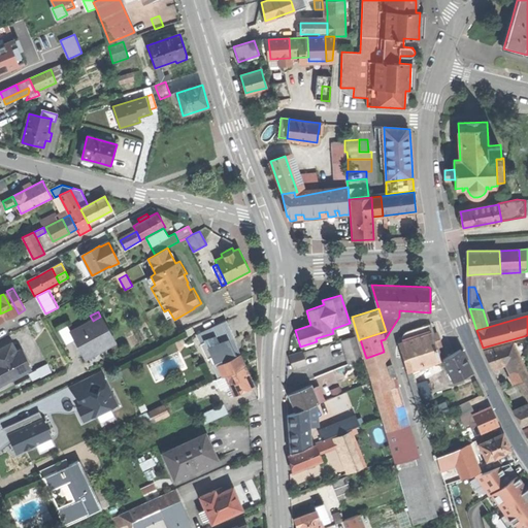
[(80,350),(86,359),(114,343),(100,317),(93,321),(72,332),(68,325),(58,330),(65,344),(74,339),(80,350)]
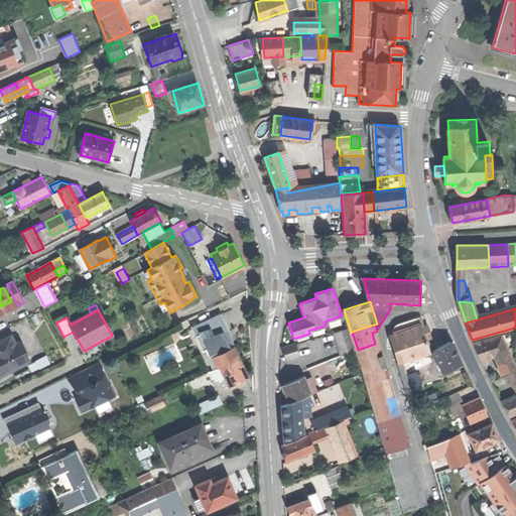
[(220,367),(239,358),(232,341),(227,332),(230,331),(221,313),(191,328),(203,351),(210,348),(219,367),(220,367)]
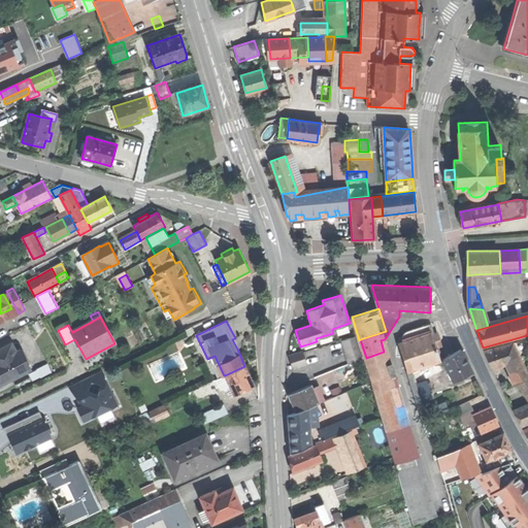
[(402,336),(404,344),(433,334),(429,324),(403,333),(401,334),(402,336)]
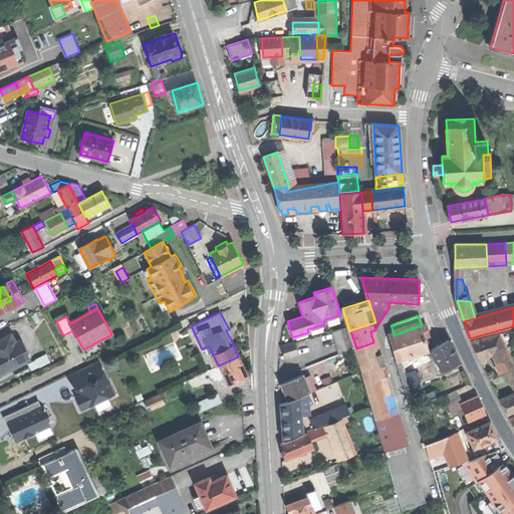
[(427,324),(422,325),(426,337),(431,336),(429,330),(427,324)]
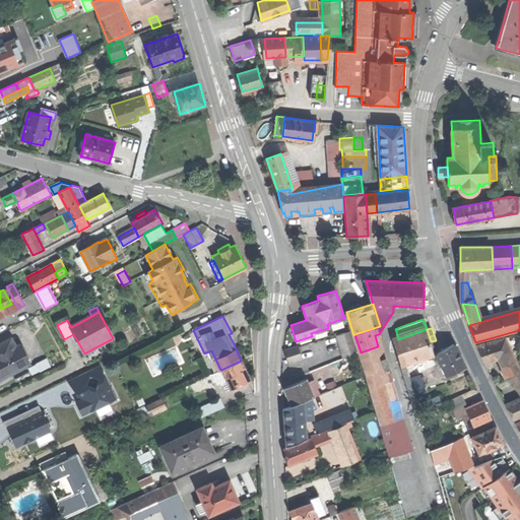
[(394,340),(402,365),(435,353),(431,341),(427,329),(398,339),(394,340)]
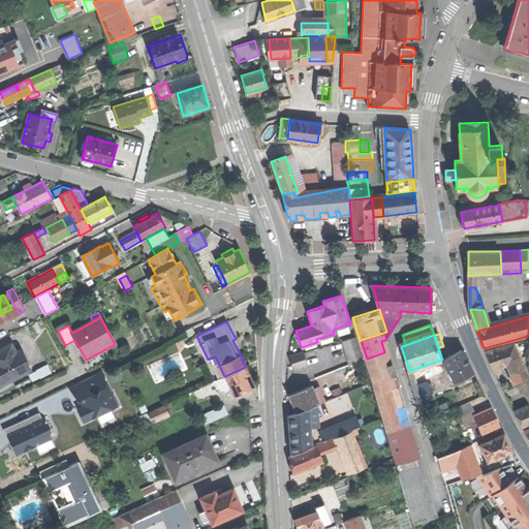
[(341,342),(348,365),(364,359),(355,337),(341,342)]
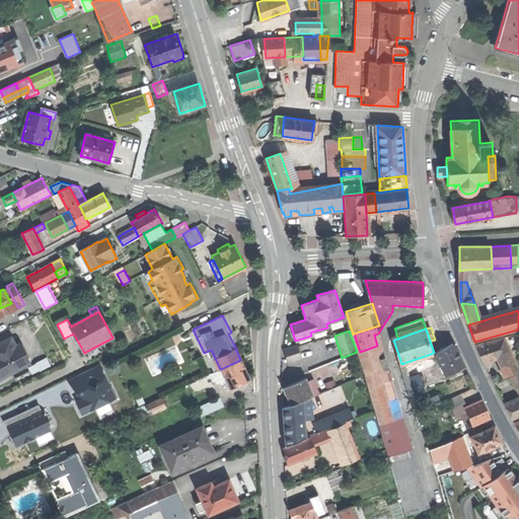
[(395,478),(421,471),(378,334),(374,335),(377,346),(385,370),(381,371),(390,404),(389,404),(395,426),(381,430),(395,478)]
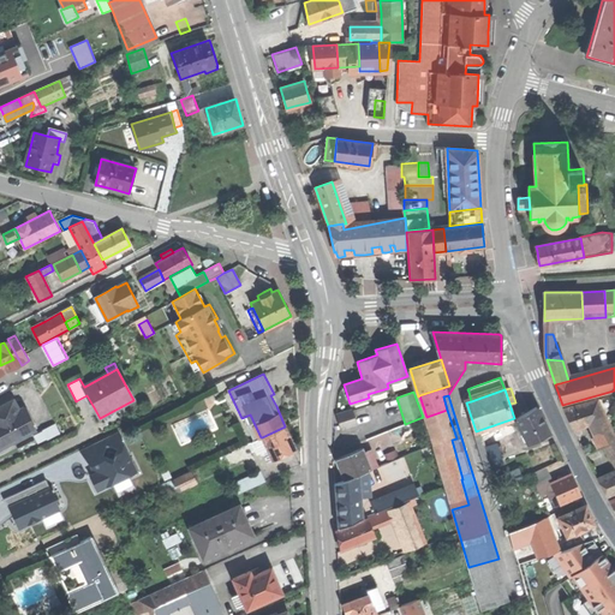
[(598,399),(581,404),(590,424),(608,419),(598,399)]
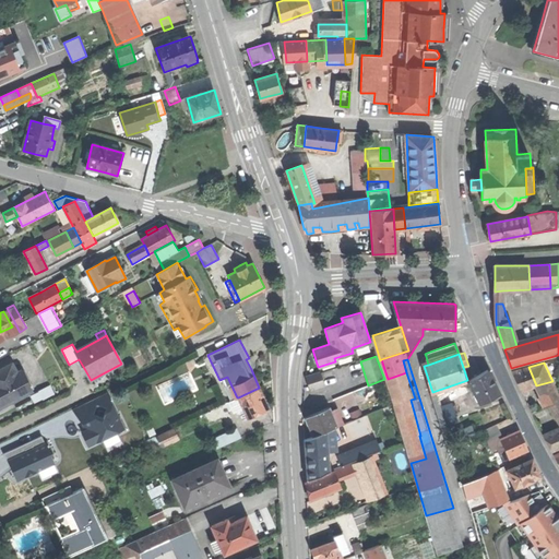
[(0,407),(28,393),(18,373),(14,376),(9,366),(0,370),(0,407)]
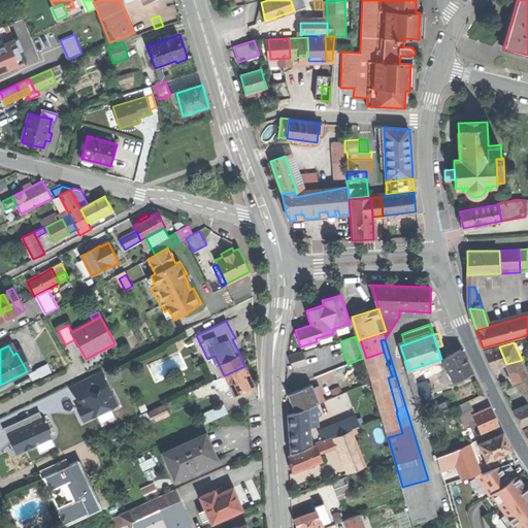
[(499,347),(484,351),(489,361),(493,369),(506,364),(499,347)]
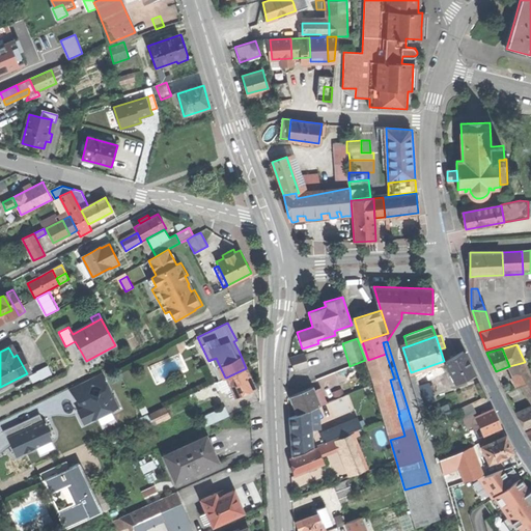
[(446,362),(456,384),(475,374),(470,363),(465,351),(446,362)]
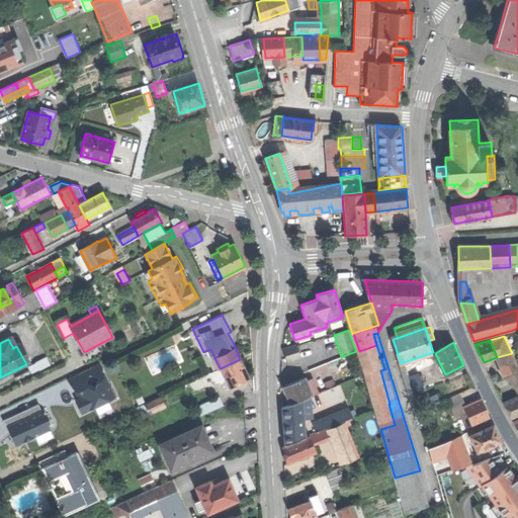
[(285,360),(299,356),(295,343),(281,347),(285,360)]
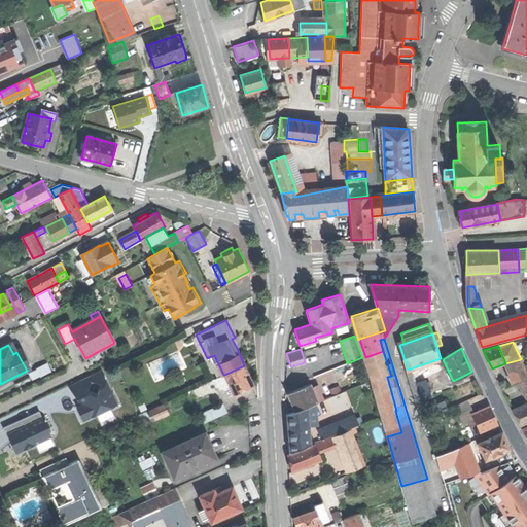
[(391,376),(383,351),(365,357),(363,357),(372,382),(387,377),(391,376)]
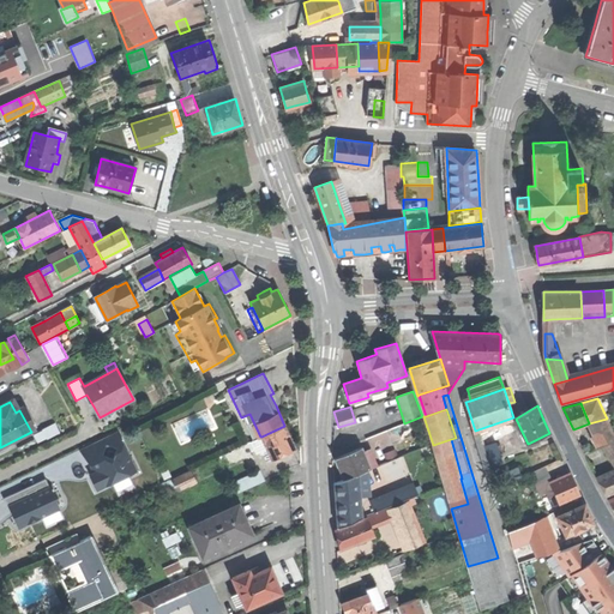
[(513,419),(513,417),(475,431),(474,431),(498,505),(501,504),(491,464),(486,444),(483,435),(507,422),(513,419)]
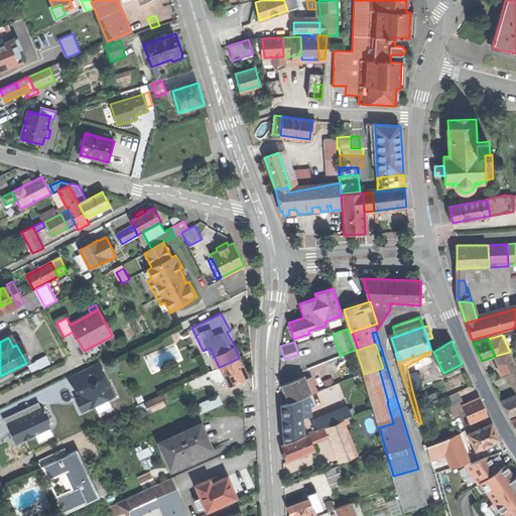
[(515,368),(515,366),(510,352),(495,356),(504,375),(506,374),(515,368)]
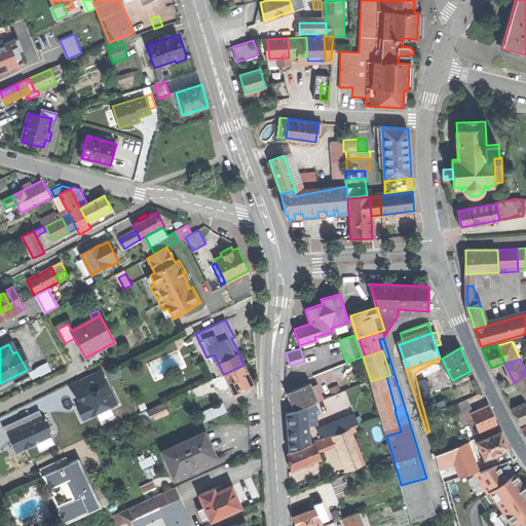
[(439,370),(435,362),(414,373),(416,380),(425,376),(439,370)]
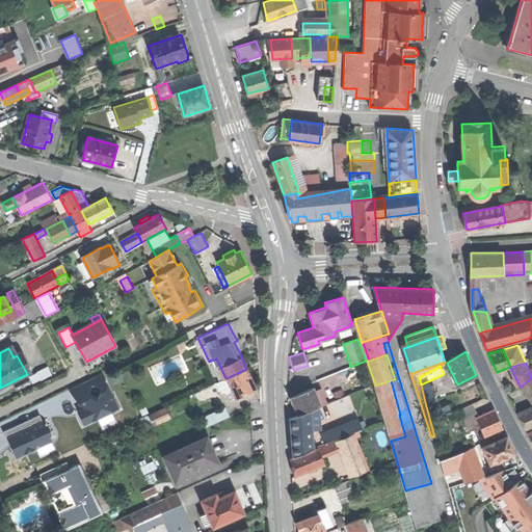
[(35,381),(52,374),(49,367),(32,374),(35,381)]
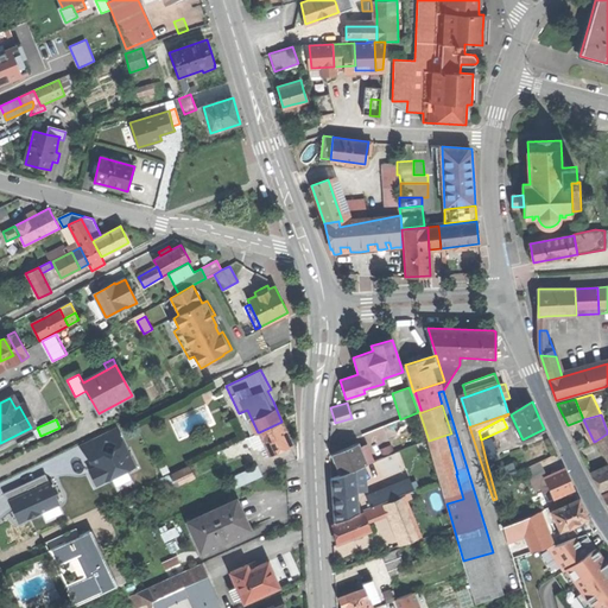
[(286,431),(282,422),(259,432),(265,444),(268,451),(268,453),(292,442),(286,431)]
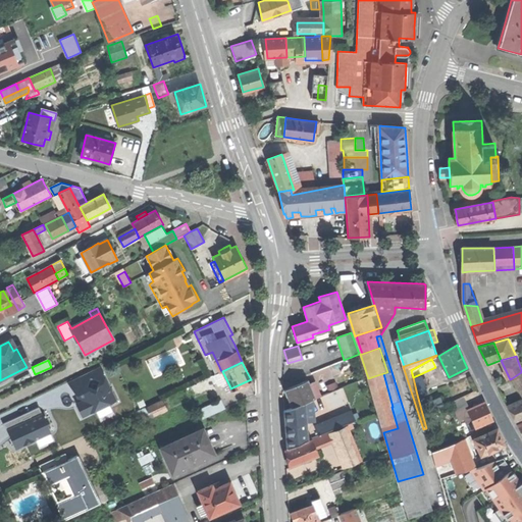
[(72,397),(83,418),(117,402),(100,367),(69,382),(75,395),(72,397)]
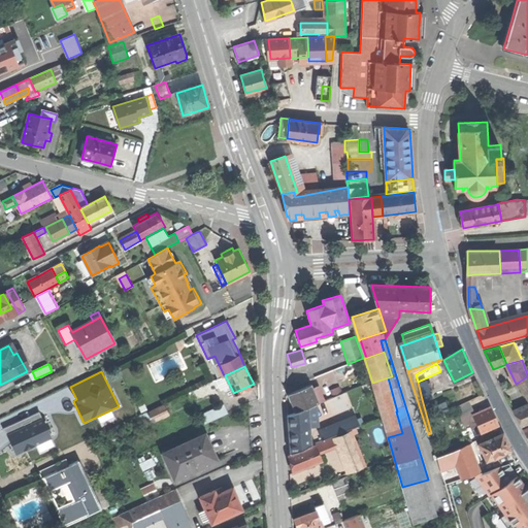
[(227,387),(230,386),(225,375),(224,375),(216,380),(221,390),(227,387)]
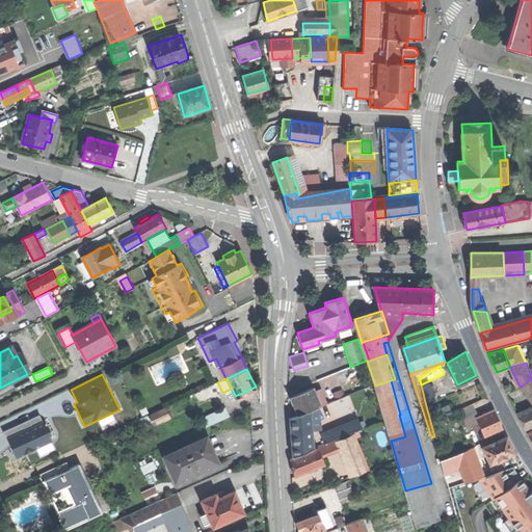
[(531,389),(531,379),(522,386),(526,393),(531,389)]
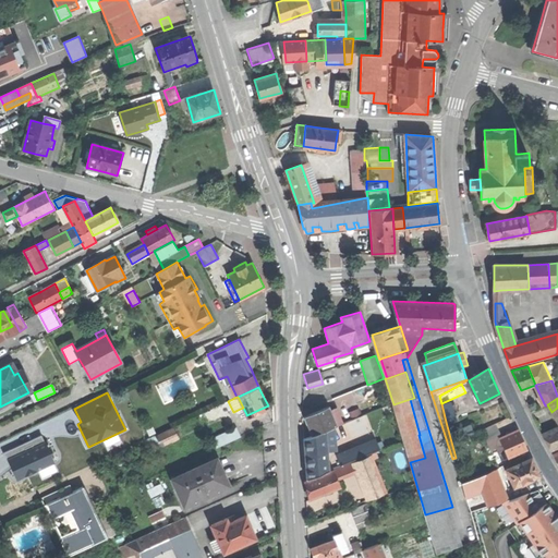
[(420,435),(410,399),(393,404),(403,439),(419,435),(420,435)]
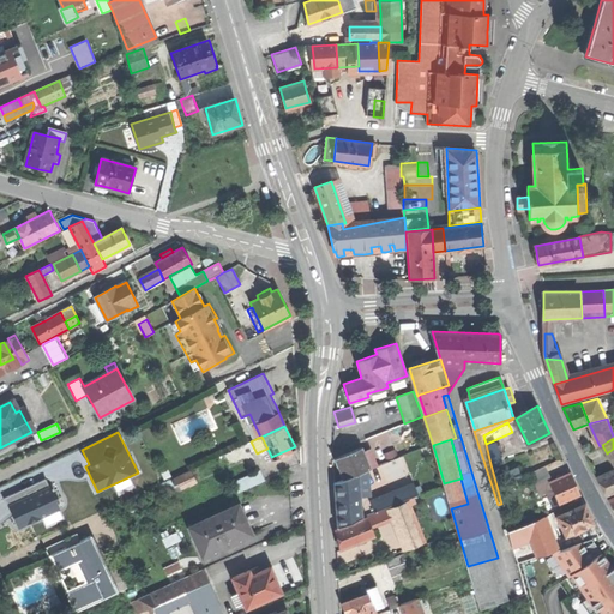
[(498,446),(497,439),(486,444),(491,464),(503,461),(500,453),(498,446)]
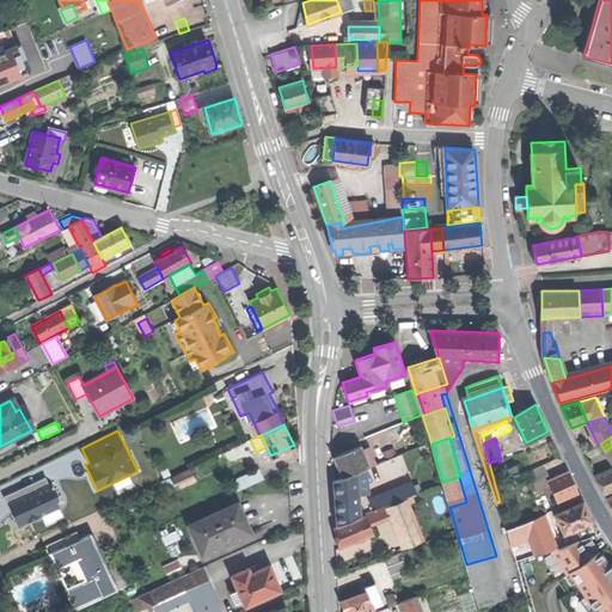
[(340,469),(343,477),(357,471),(368,466),(360,446),(335,457),(340,469)]
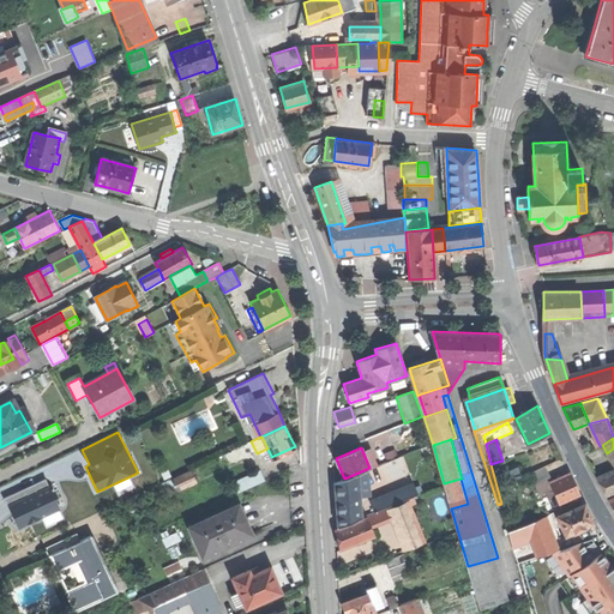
[(530,475),(534,482),(542,479),(547,476),(543,468),(530,475)]
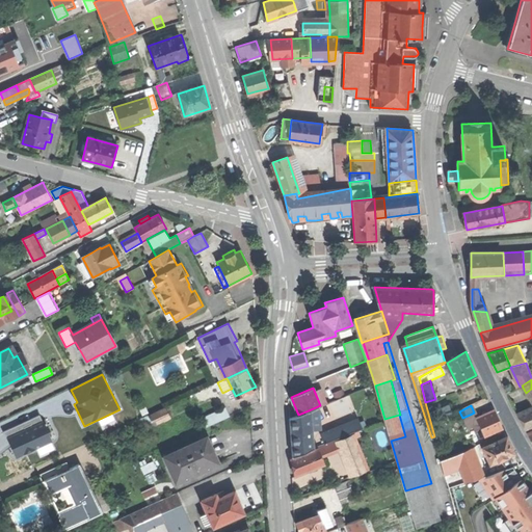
[(142,416),(149,413),(145,406),(139,409),(142,416)]
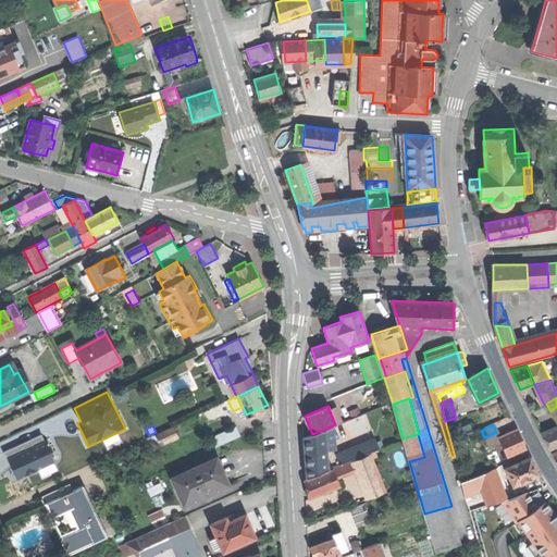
[(156,434),(161,444),(177,436),(173,425),(156,434)]
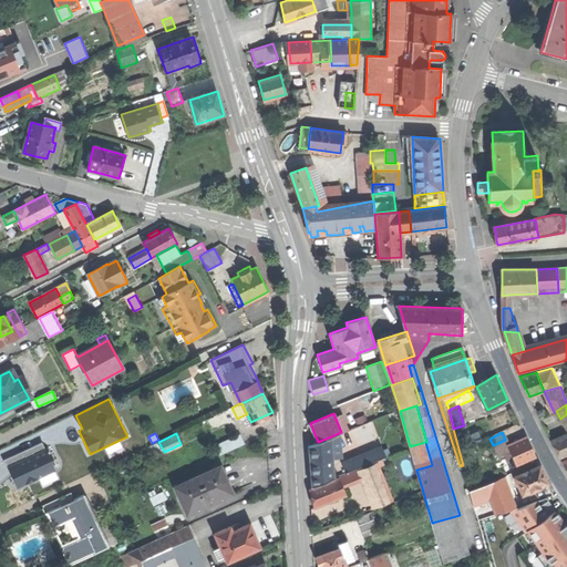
[(216,444),(220,454),(244,443),(239,433),(216,444)]
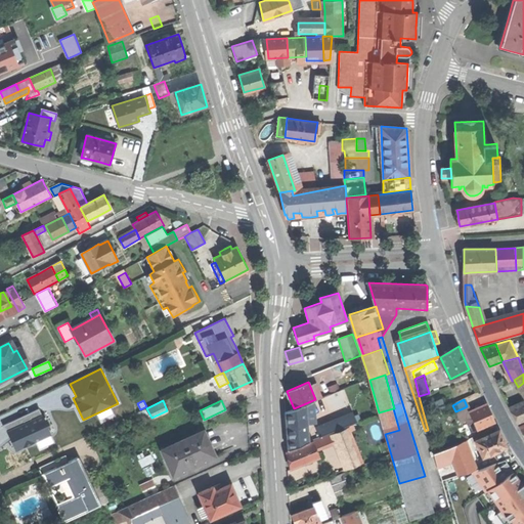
[(523,410),(523,400),(509,407),(512,411),(514,416),(523,410)]
